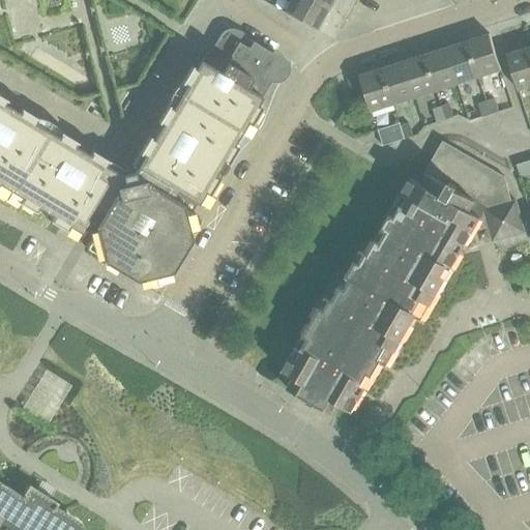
[(327,11),(307,0),(291,0),(284,13),(316,32),(327,11)]
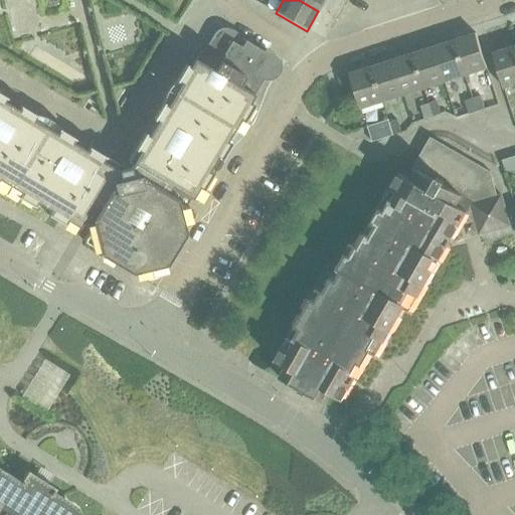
[(299,0),(318,11),(324,0),(299,0)]
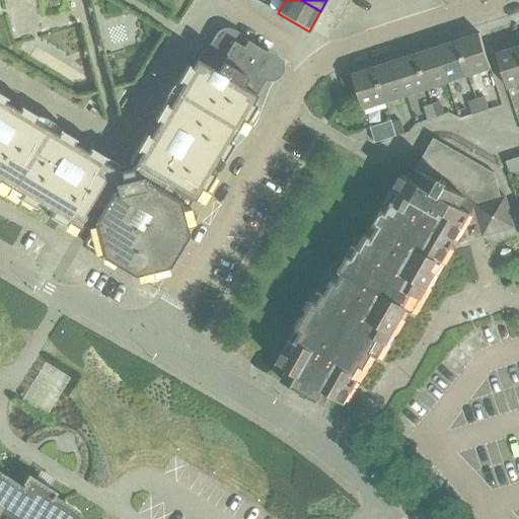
[(0,191),(0,192),(3,194),(5,196),(8,197),(11,198),(14,199),(18,199),(77,234),(80,230),(86,233),(88,235),(84,242),(147,281),(158,278),(196,215),(189,210),(194,201),(198,204),(233,145),(237,143),(239,141),(240,139),(242,137),(243,135),(244,132),(245,130),(246,127),(246,123),(256,106),(251,104),(256,95),(254,94),(264,78),(268,79),(272,79),(276,77),(279,73),(281,69),(281,65),(279,61),(275,58),(233,32),(229,31),(224,31),(220,33),(217,36),(208,54),(204,51),(198,61),(193,57),(130,162),(127,160),(120,162),(118,165),(0,94),(0,191)]
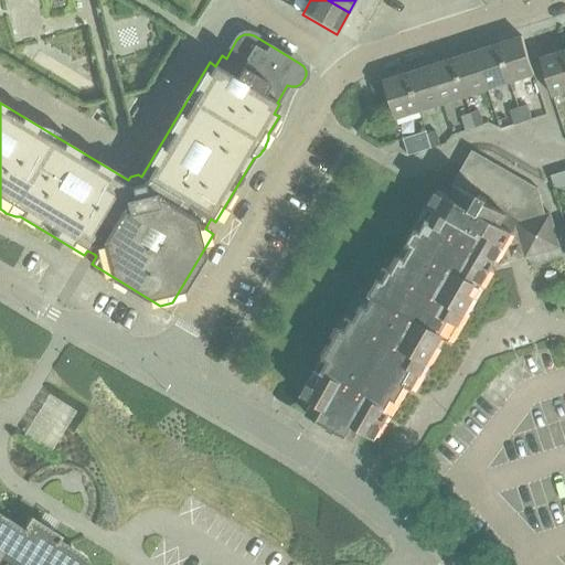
[(523,36),(499,44),(511,83),(535,75),(523,36)]
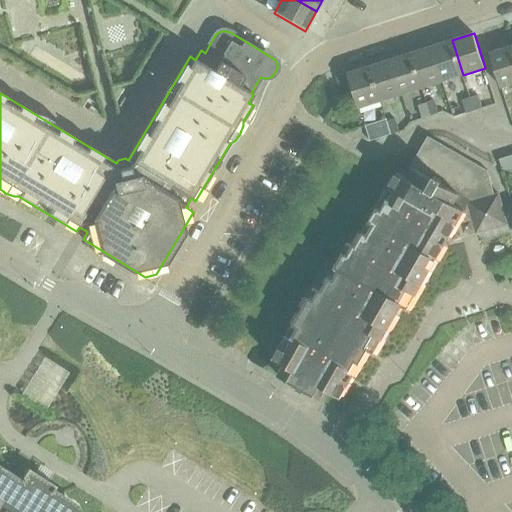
[(452,40),(432,47),(443,81),(463,75),(452,40)]
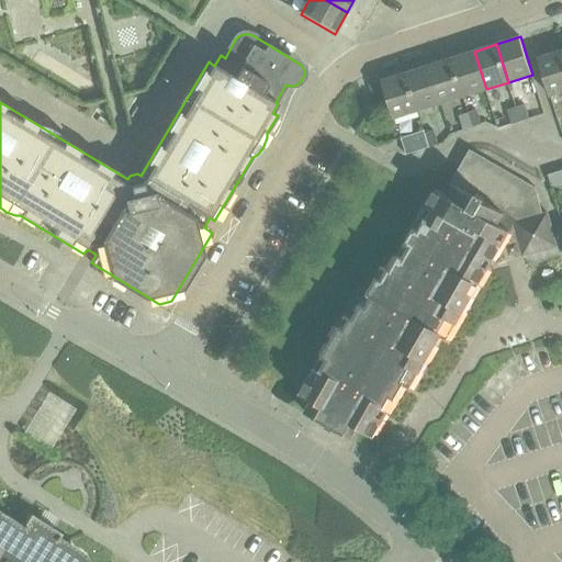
[(561,92),(561,51),(539,58),(550,97),(561,92)]
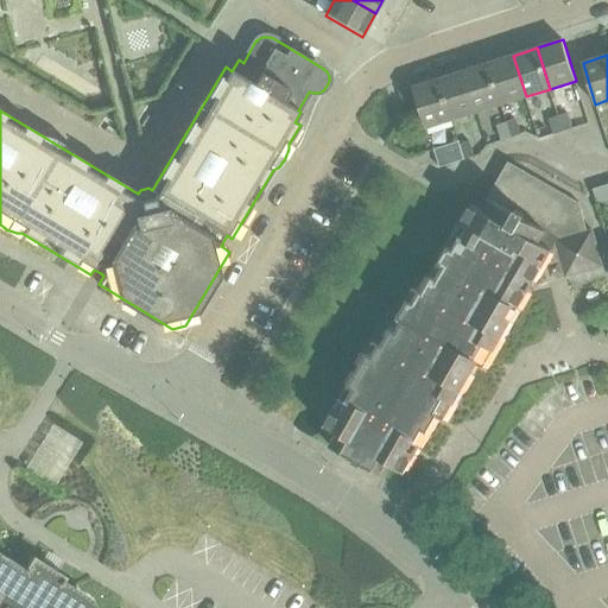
[(513,56),(488,63),(501,105),(526,96),(513,56)]
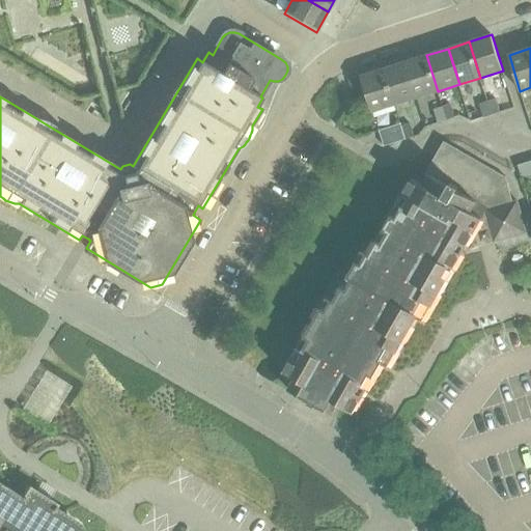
[(426,55),(404,62),(416,98),(438,91),(426,55)]
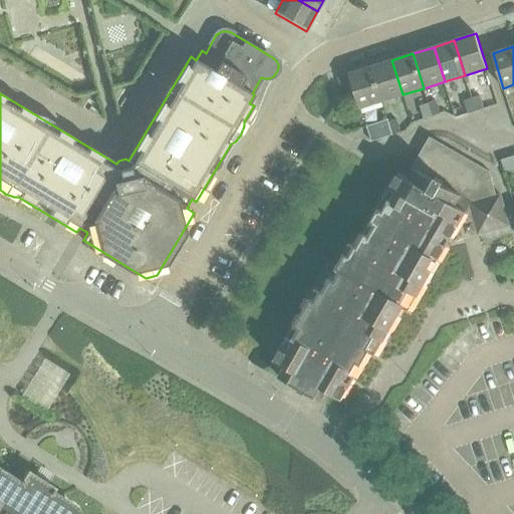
[(392,60),(371,67),(382,101),(403,94),(392,60)]
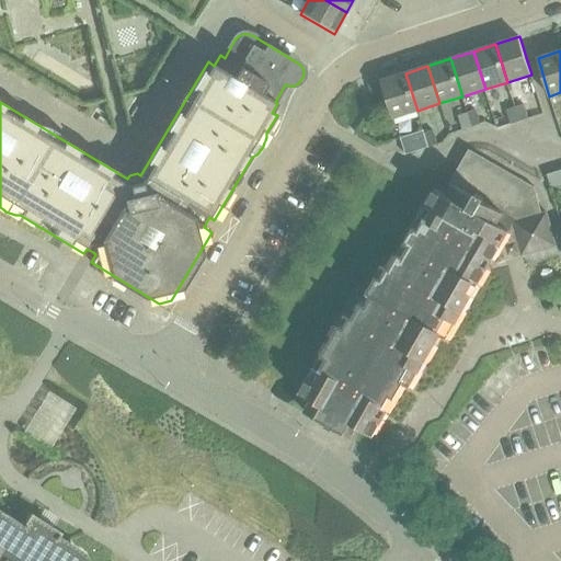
[(418,111),(405,73),(381,81),(393,118),(418,111)]
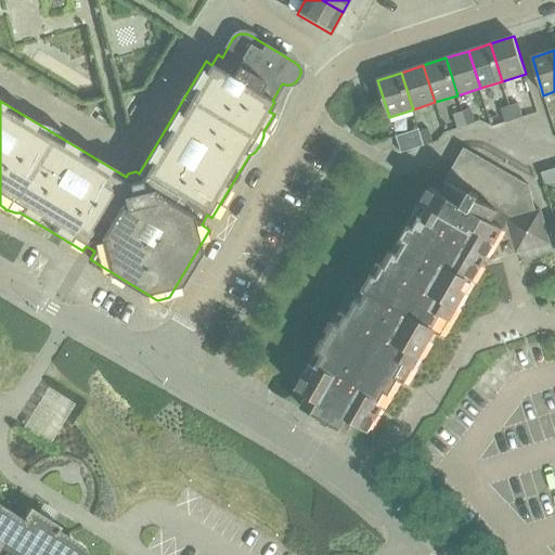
[(520,103),(511,106),(514,120),(525,117),(520,103)]
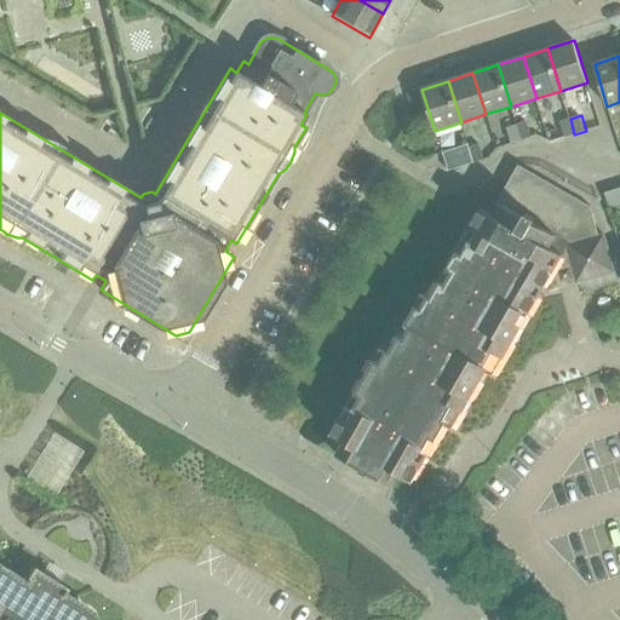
[(574,135),(570,119),(561,122),(566,137),(574,135)]
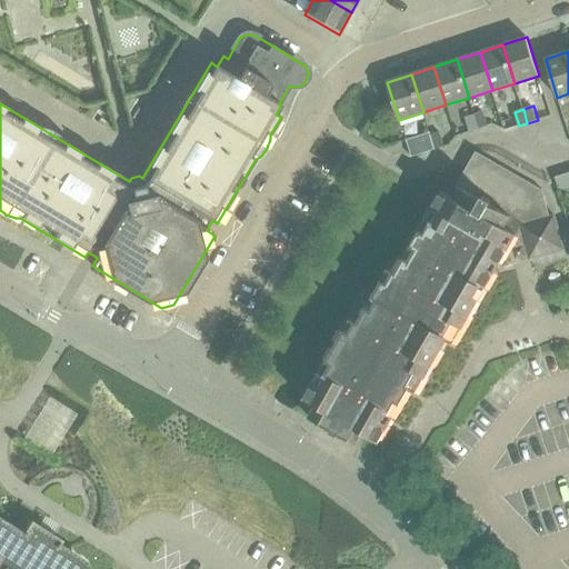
[(485,111),(475,115),(479,129),(489,126),(485,111)]
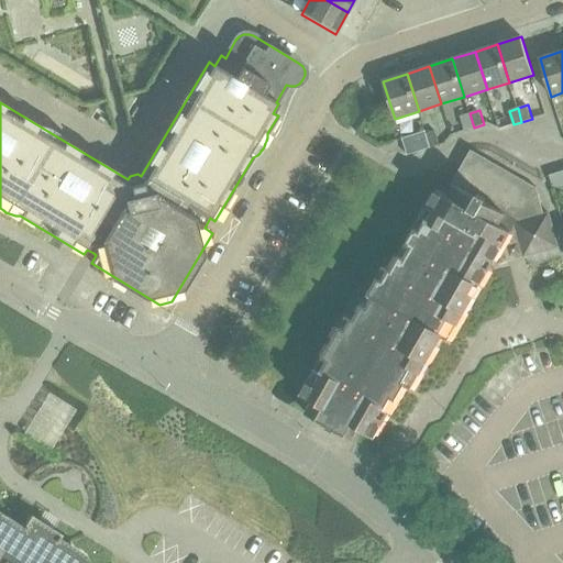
[(474,128),(470,113),(461,117),(465,130),(474,128)]
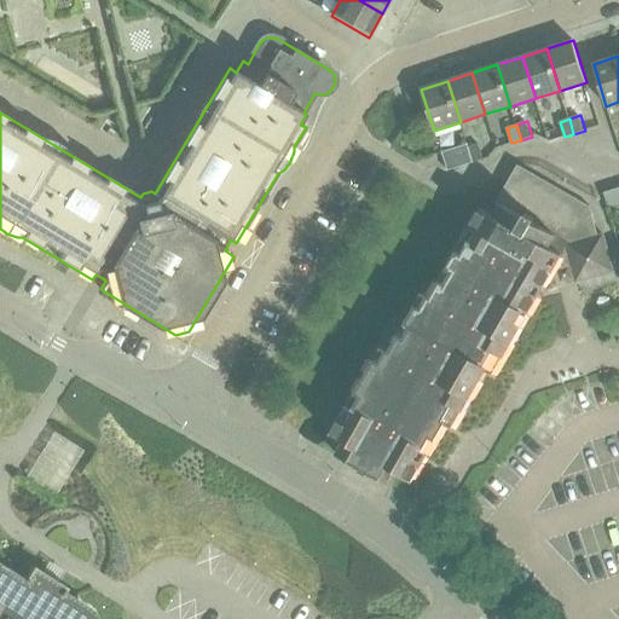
[(449,171),(470,163),(474,162),(468,148),(468,144),(443,152),(449,171)]
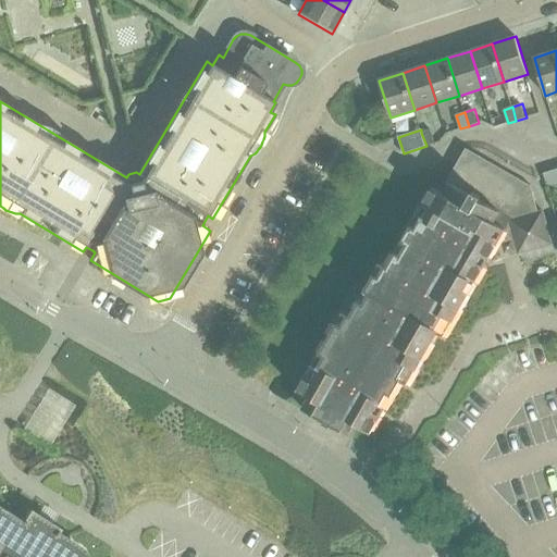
[(421,133),(426,146),(436,144),(432,130),(421,133)]
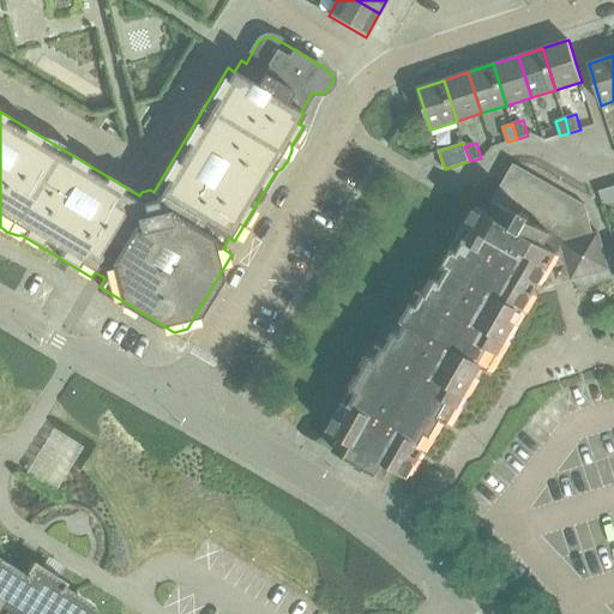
[(335,450),(390,482),(397,471),(409,479),(443,420),(449,425),(482,367),(488,371),(548,269),(553,286),(608,270),(597,233),(593,235),(584,206),(513,164),(493,202),(495,203),(489,214),(477,206),(426,294),(420,290),(386,348),(379,343),(329,431),(342,438),(335,450)]
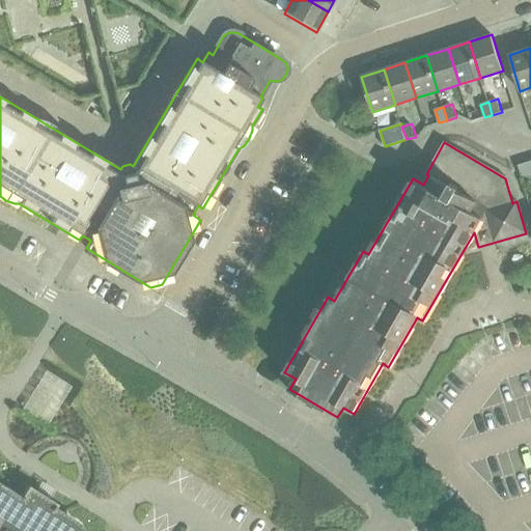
[(530,176),(530,161),(518,165),(522,179),(530,176)]
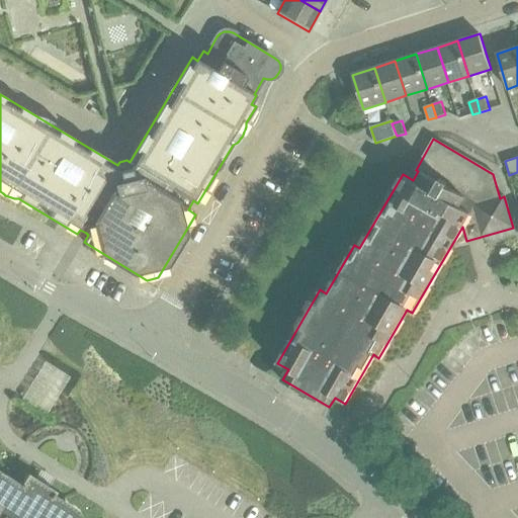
[(0,517),(77,517),(78,517),(76,515),(73,512),(53,499),(57,492),(50,488),(48,491),(33,483),(35,479),(28,475),(22,483),(24,484),(23,487),(0,471),(0,517)]
